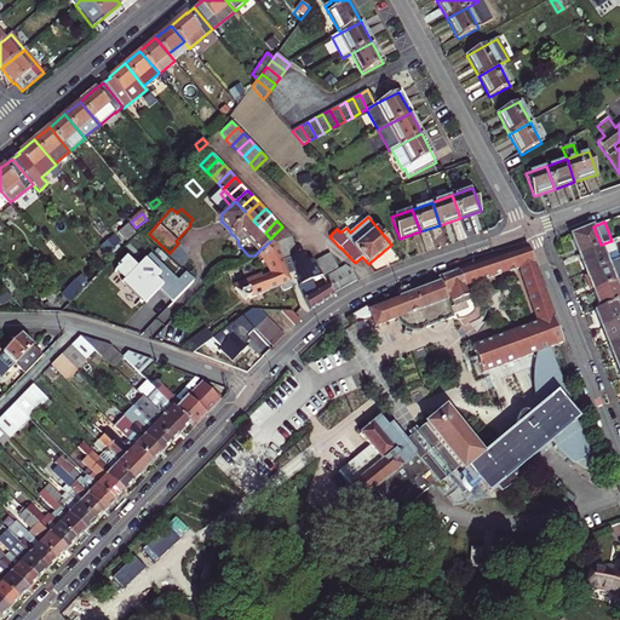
[(130,225),(119,234),(124,240),(133,231),(130,225)]
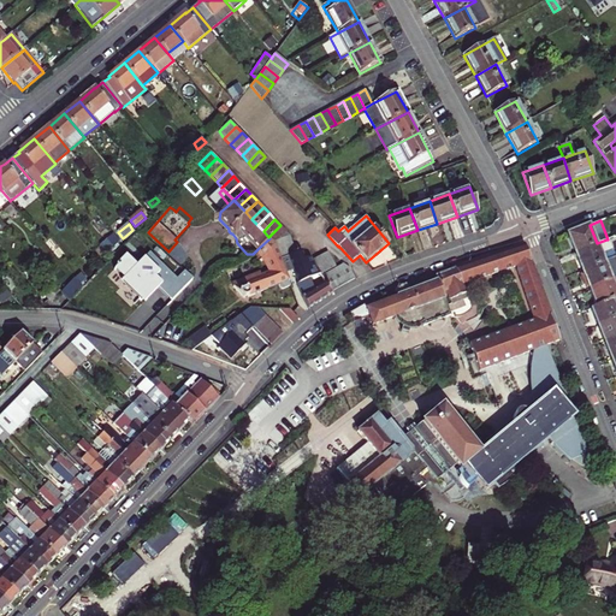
[(175,240),(177,242),(191,226),(189,224),(175,240)]
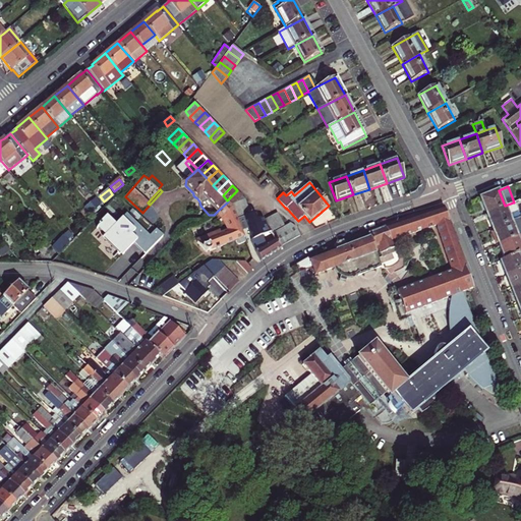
[(232,206),(242,196),(237,190),(227,200),(228,201),(232,206)]
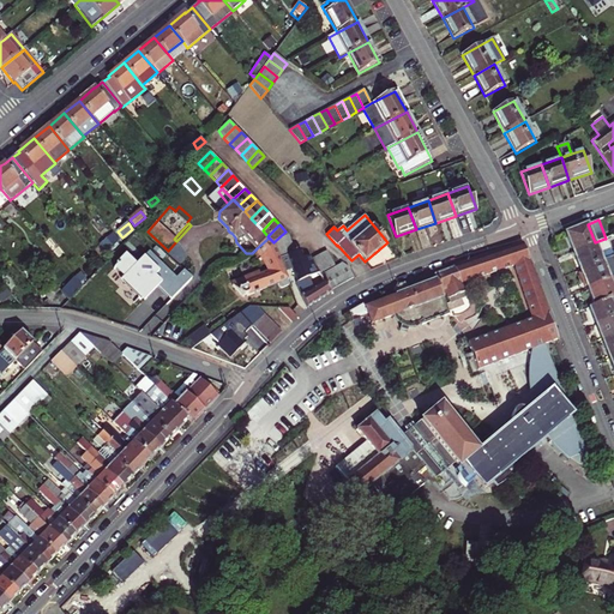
[(565,233),(572,252),(595,242),(588,224),(565,233)]
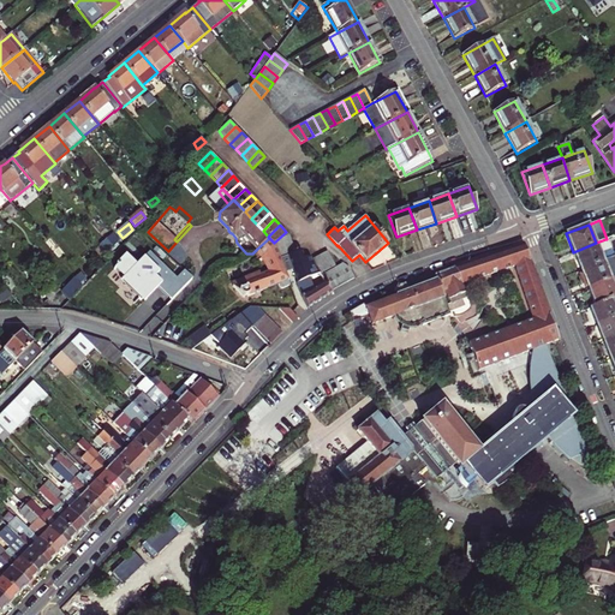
[(274,243),(276,250),(292,244),(290,237),(274,243)]
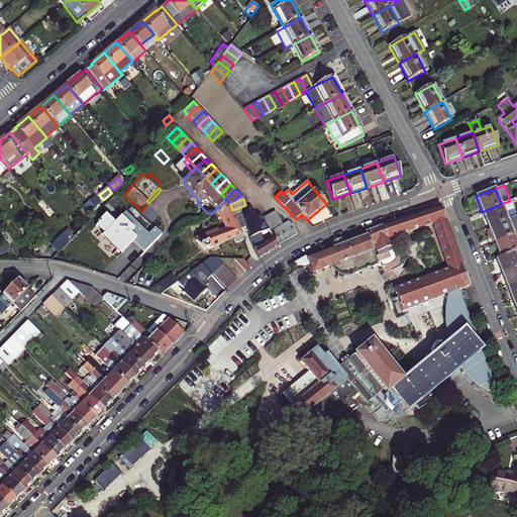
[(226,200),(216,209),(221,215),(228,227),(188,243),(198,255),(204,250),(233,238),(237,243),(244,240),(240,228),(235,217),(232,210),(230,204),(226,200)]
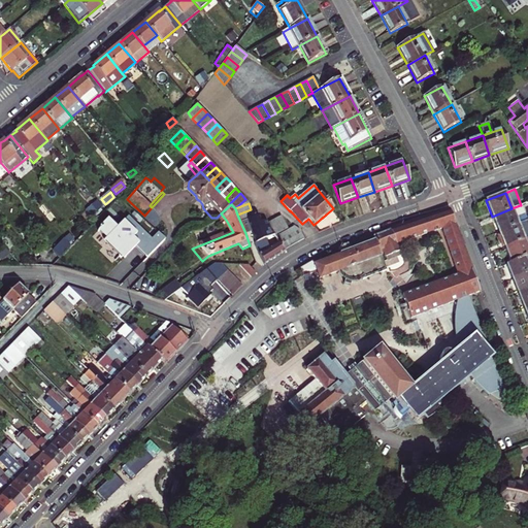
[(512,208),(492,217),(498,232),(526,221),(520,205),(512,208)]
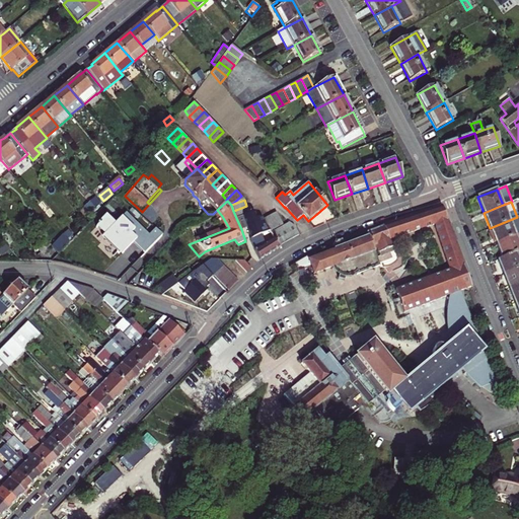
[(246,206),(233,211),(236,218),(249,213),(246,206)]
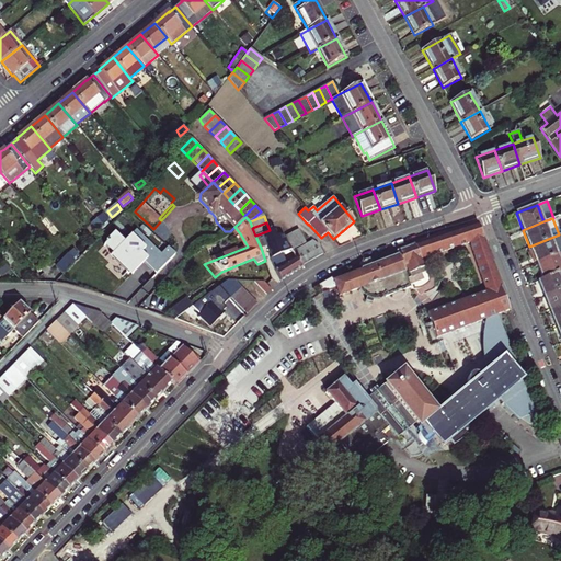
[(510,309),(478,224),(426,240),(407,248),(397,252),(398,258),(362,271),(363,272),(334,282),(336,289),(339,297),(361,288),(361,290),(363,293),(365,296),(366,297),(365,301),(371,304),(374,298),(378,298),(380,298),(385,295),(386,297),(410,287),(402,266),(407,265),(411,276),(414,274),(413,272),(421,268),(426,266),(421,259),(469,242),(487,292),(427,313),(436,338),(485,319),(489,329),(483,331),(482,341),(482,351),(484,365),(487,371),(490,376),(426,428),(442,447),(450,441),(454,445),(461,441),(467,435),(471,430),(479,416),(500,400),(504,405),(510,410),(515,415),(521,420),(536,413),(522,380),(523,379),(512,366),(515,363),(496,316),(510,309)]
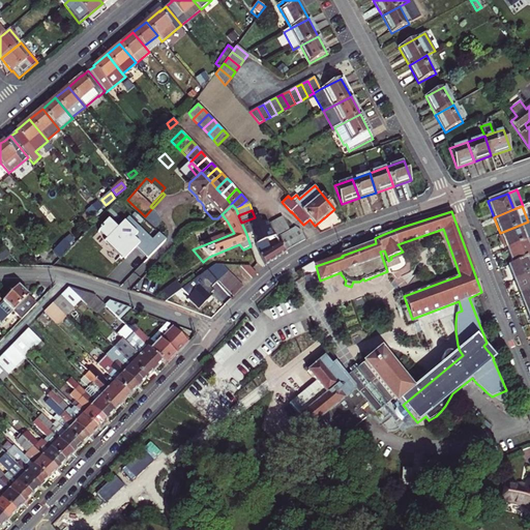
[(105,242),(124,261),(137,247),(147,259),(166,240),(158,233),(152,240),(129,216),(118,228),(109,218),(97,231),(107,240),(105,242)]
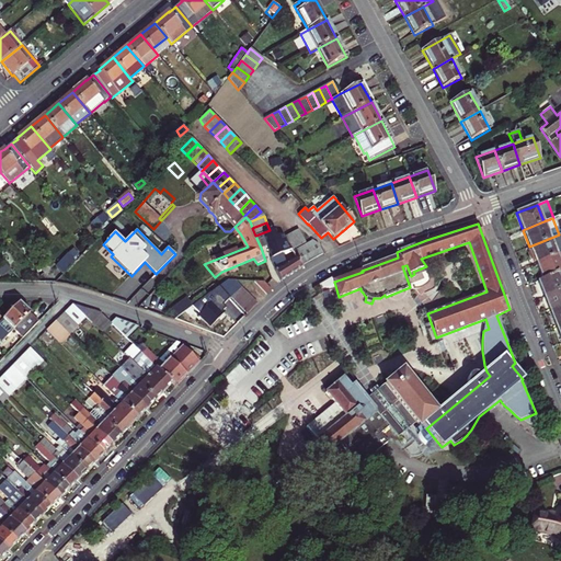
[(261,248),(267,245),(279,241),(281,242),(286,240),(283,235),(275,237),(273,230),(261,235),(255,236),(261,248)]
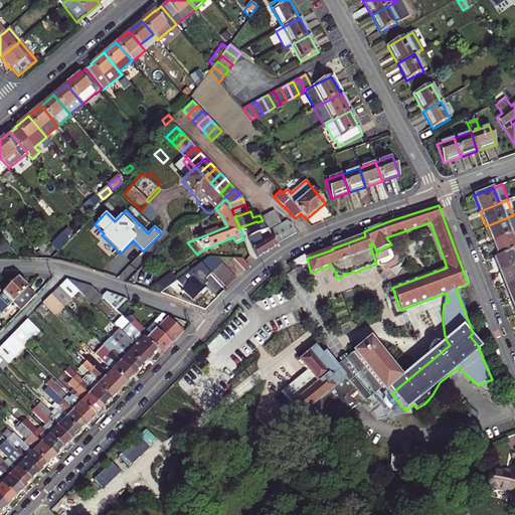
[(274,211),(262,217),(266,223),(277,217),(274,211)]
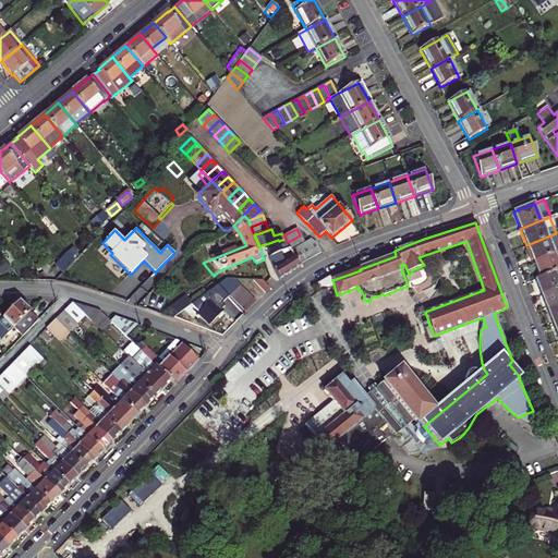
[(557,232),(556,233),(526,245),(533,262),(557,251),(557,232)]
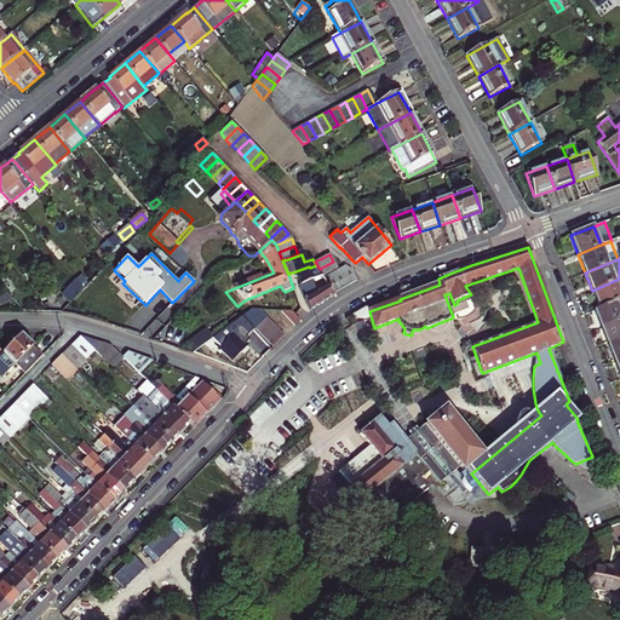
[(333,262),(320,269),(323,276),(338,269),(333,262)]
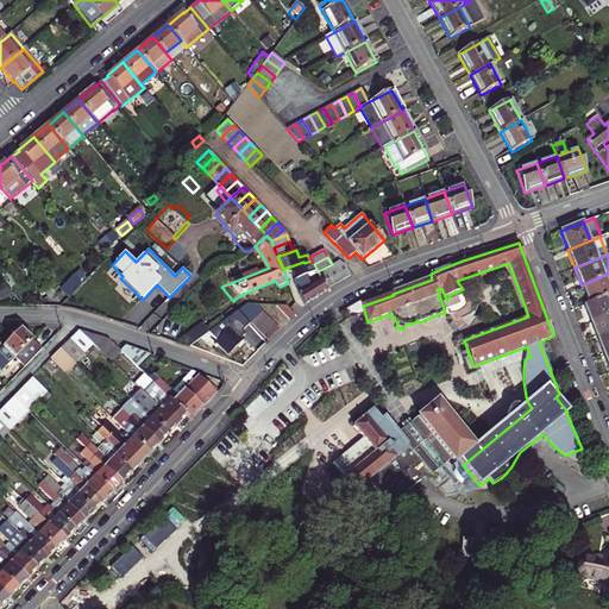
[(305,263),(303,262),(290,267),(295,280),(315,271),(311,261),(305,263)]
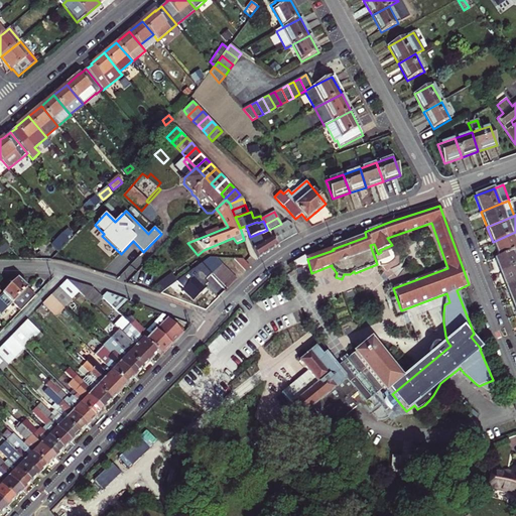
[(283,224),(290,237),(297,234),(292,225),(288,222),(287,222),(283,224)]
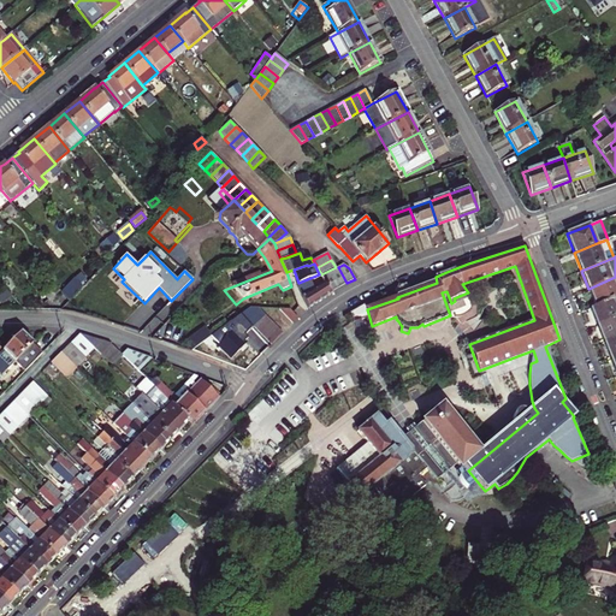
[(331,271),(339,288),(347,283),(338,267),(331,271)]
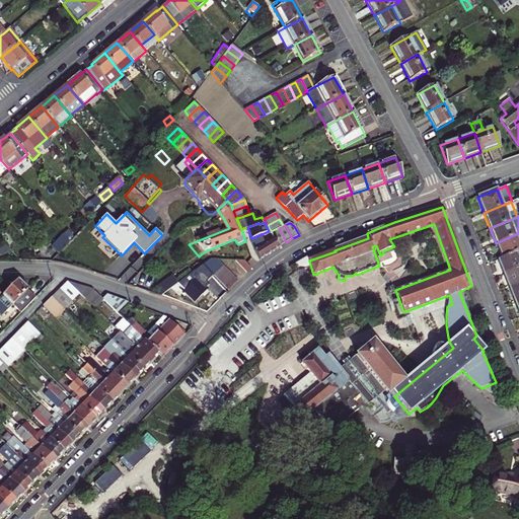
[(275,237),(280,245),(286,242),(279,228),(272,232),(275,237)]
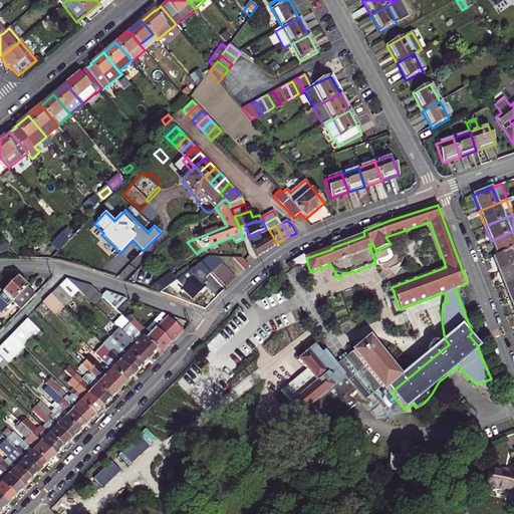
[(0,230),(0,233),(8,243),(14,238),(4,227),(0,230)]
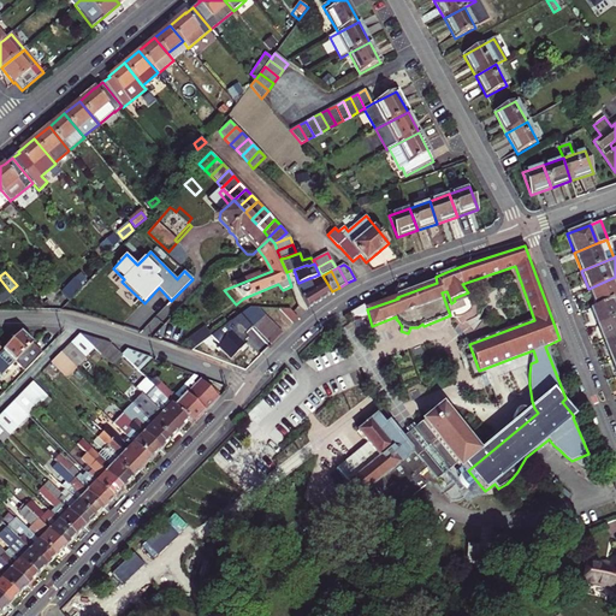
[(297,283),(302,297),(308,308),(333,294),(332,291),(326,282),(325,283),(320,274),(319,274),(298,283),(297,283)]
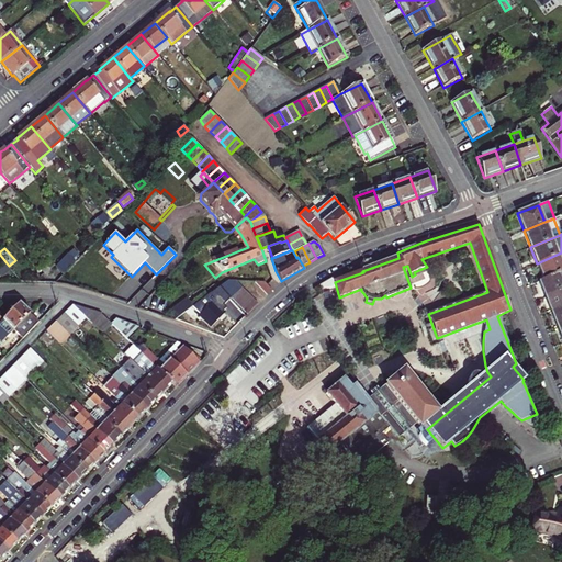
[(55,266),(63,276),(76,262),(67,253),(55,266)]
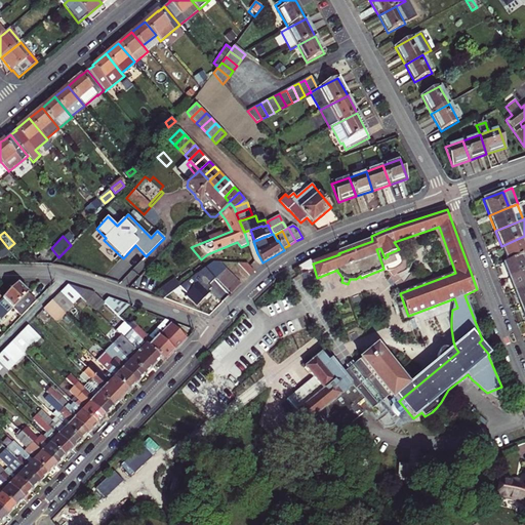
[(524,236),(501,246),(508,261),(524,254),(524,236)]
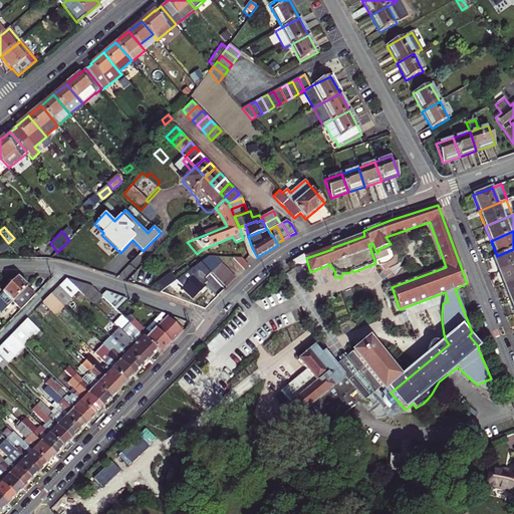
[(31,239),(40,251),(49,244),(39,232),(31,239)]
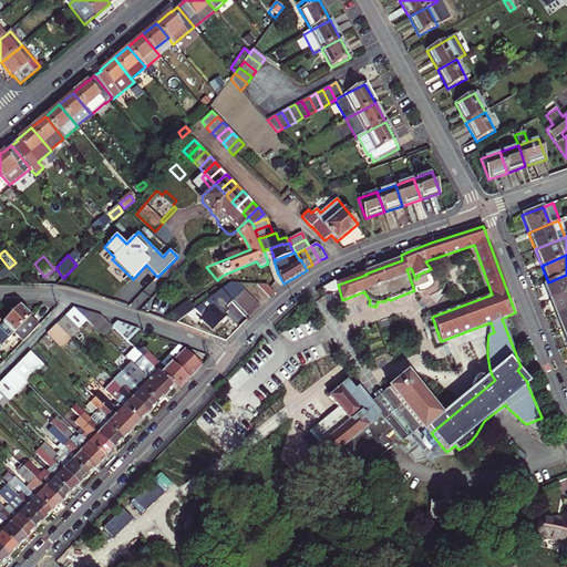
[(8,269),(0,275),(0,282),(1,284),(11,275),(8,269)]
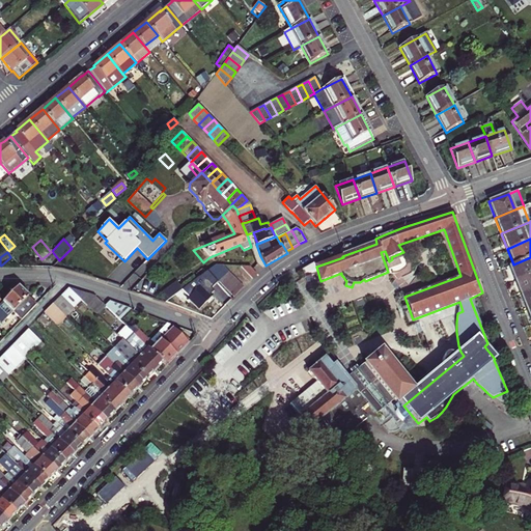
[(408,263),(404,255),(403,252),(398,254),(391,257),(392,259),(399,257),(402,266),(408,263)]
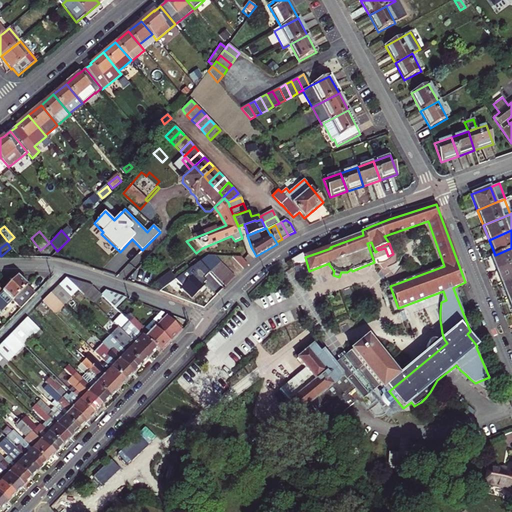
[(491,257),(496,271),(511,264),(511,248),(495,255),(491,257)]
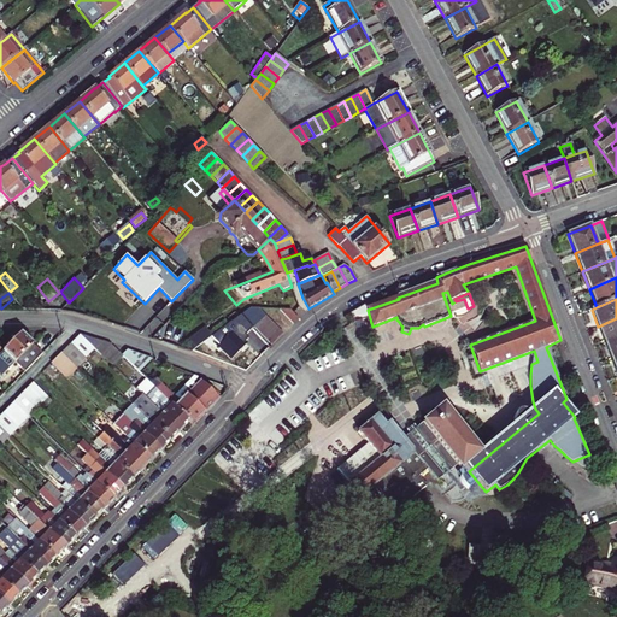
[(368,310),(365,305),(350,315),(354,324),(370,318),(368,310)]
